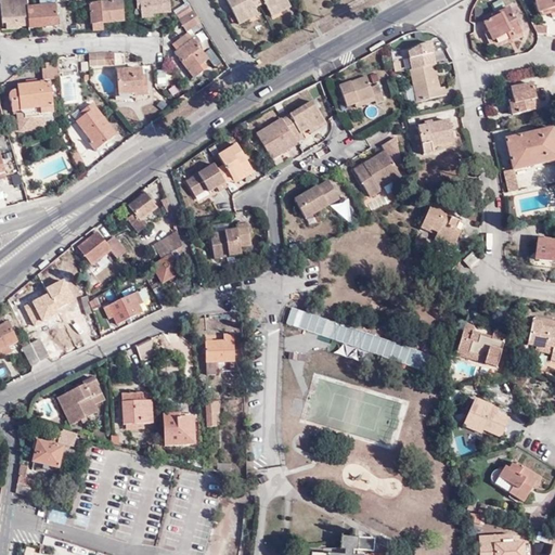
[(18,0),(0,0),(2,24),(5,24),(7,26),(7,29),(18,28),(18,27),(28,26),(27,8),(20,8),(18,0)]
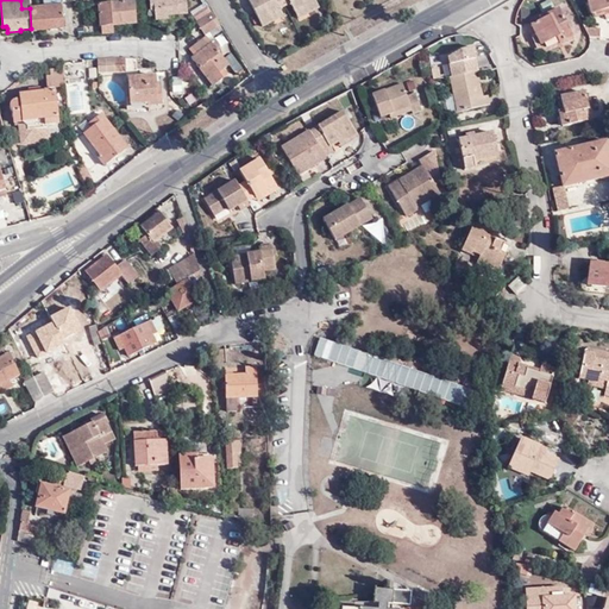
[(43,0),(44,7),(30,8),(32,32),(63,29),(60,0),(43,0)]
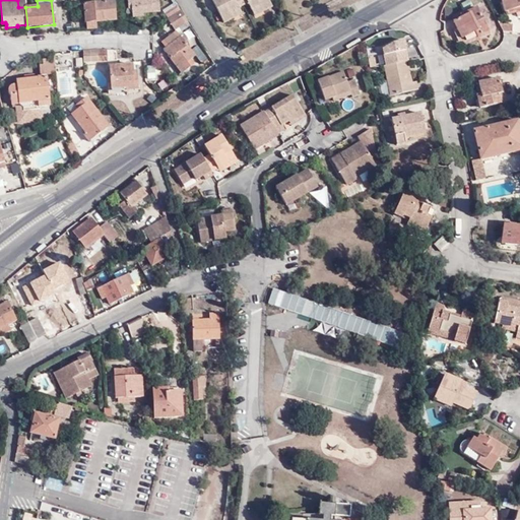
[(129,0),(130,8),(134,7),(135,15),(146,15),(146,11),(161,10),(160,0),(129,0)]
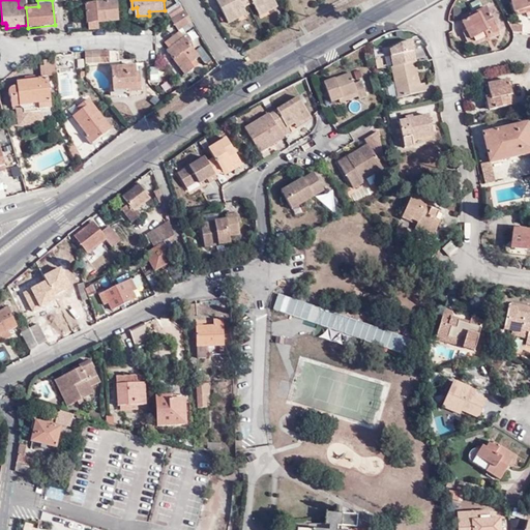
[(213,0),(226,24),(235,20),(232,12),(242,8),(251,4),(254,10),(264,6),(267,12),(276,8),(271,0),(213,0)]
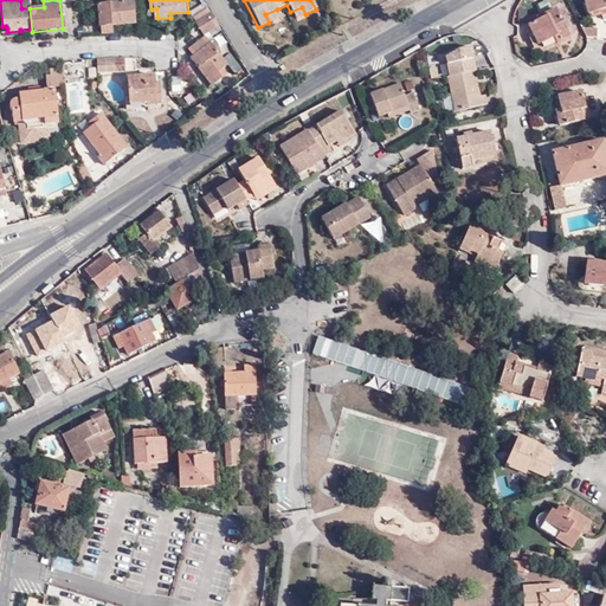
[(605,0),(582,0),(584,2),(582,2),(586,14),(605,8),(605,0)]
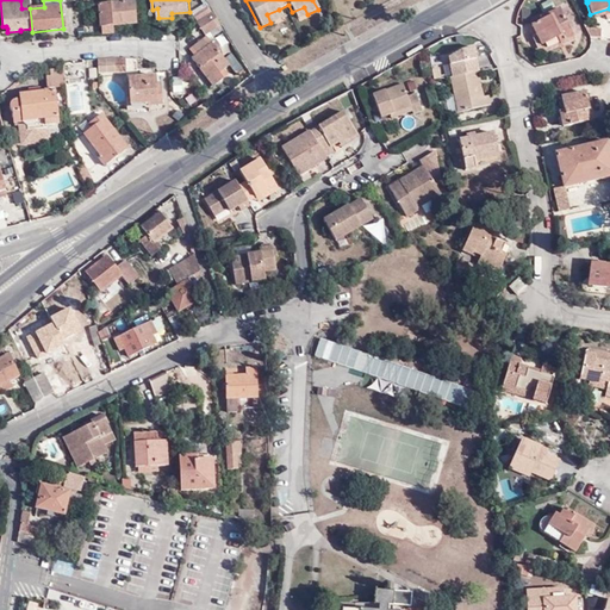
[(137,22),(136,1),(98,4),(100,25),(137,22)]
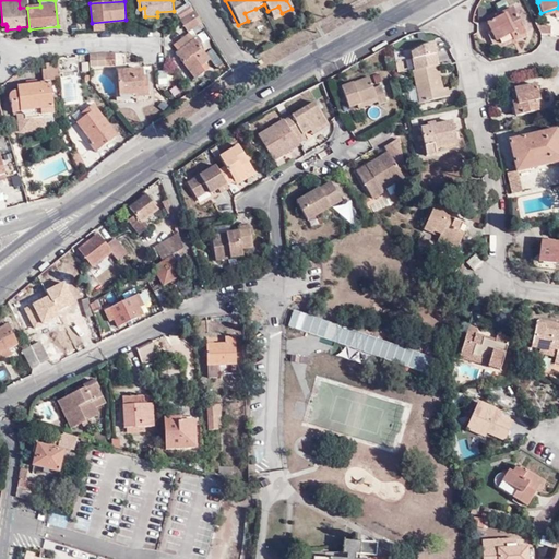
[(178,13),(182,20),(192,12),(189,6),(178,13)]
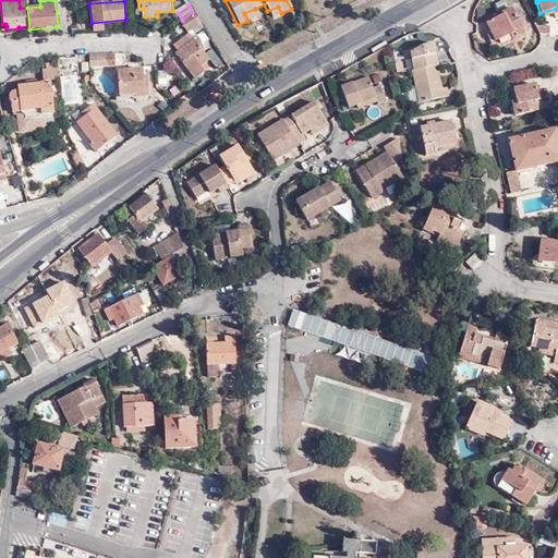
[(271,19),(281,13),(278,7),(267,11),(271,19)]
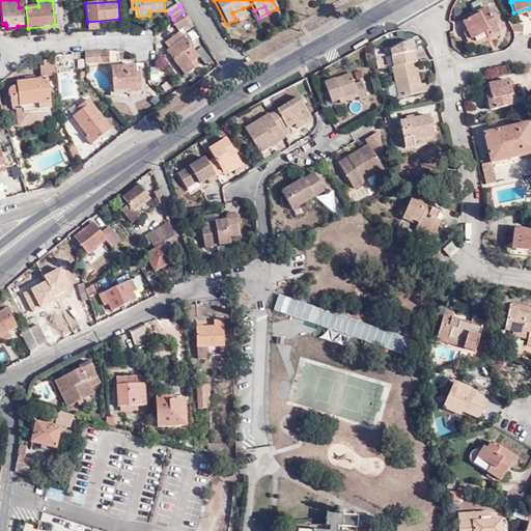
[(485,30),(488,34),(490,35),(498,30),(485,6),(474,12),(475,14),(460,22),(470,39),(473,37),(485,30)]
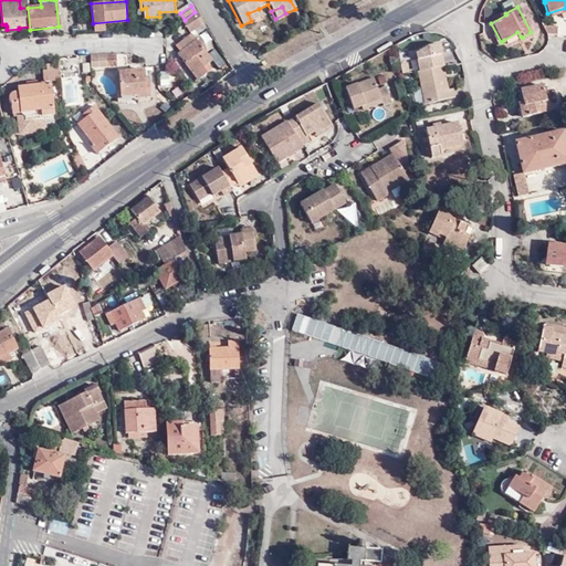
[(248,13),(251,21),(262,16),(259,9),(248,13)]
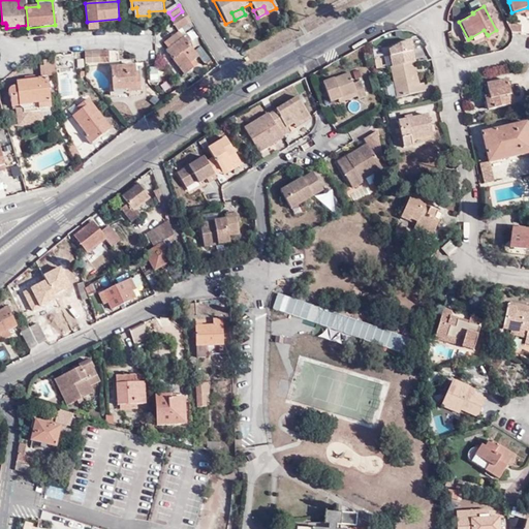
[(189,22),(182,11),(173,19),(180,29),(189,22)]
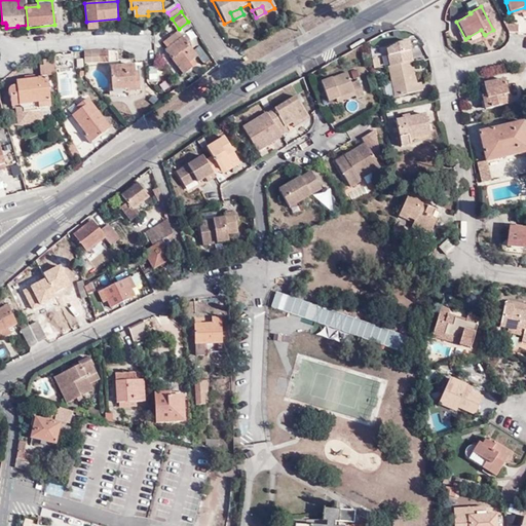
[(471,41),(484,34),(481,30),(468,37),(471,41)]
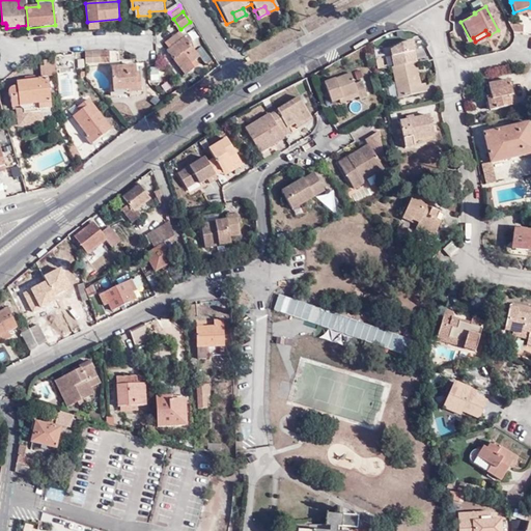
[(169,49),(182,39),(177,33),(165,43),(169,49)]
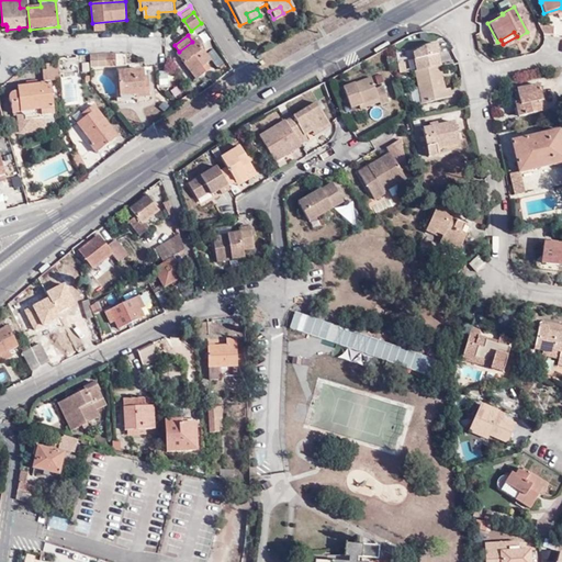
[(199,36),(192,42),(179,52),(177,53),(198,79),(208,72),(203,66),(212,58),(202,46),(205,44),(199,36)]
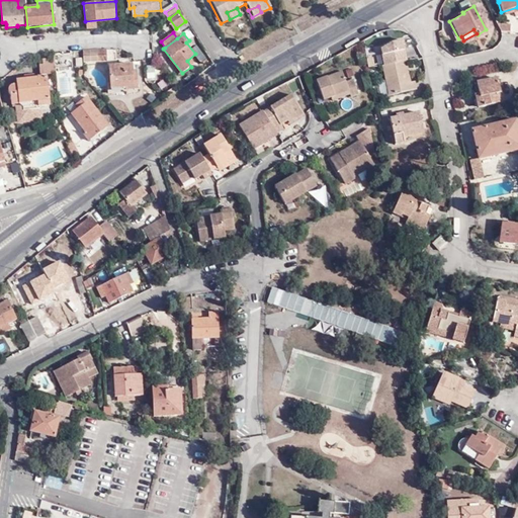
[(97,50),(83,51),(84,63),(98,62),(97,60),(97,51),(97,50)]
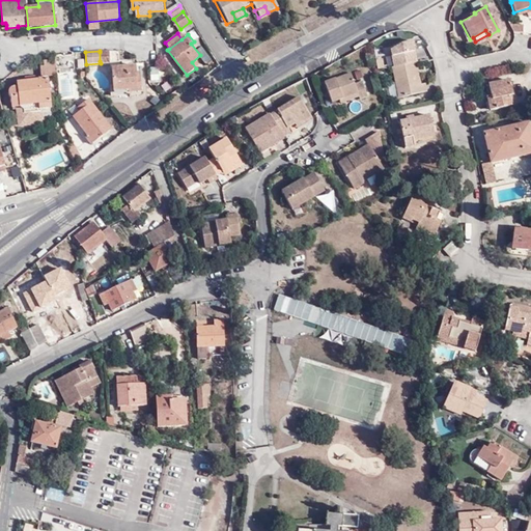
[(110,51),(100,52),(100,61),(110,59),(110,51)]
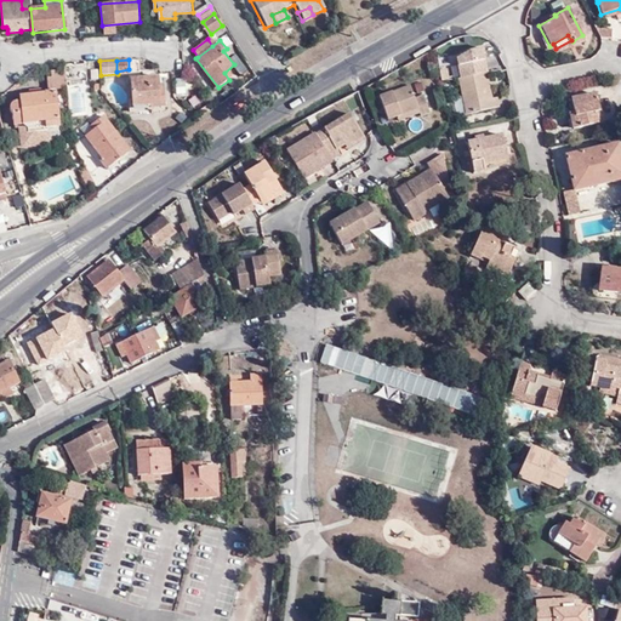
[(64,69),(52,70),(52,77),(49,77),(50,89),(67,87),(64,69)]
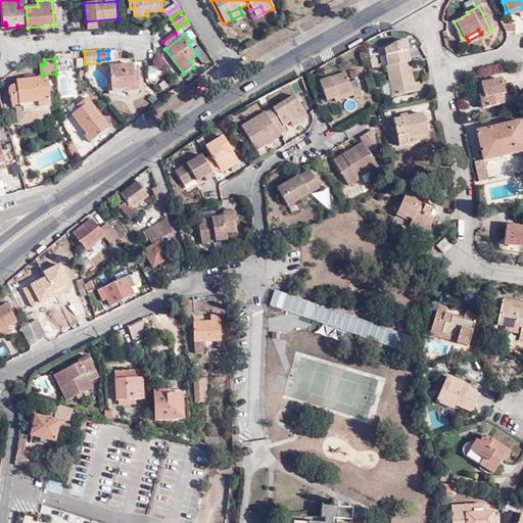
[(408,62),(385,68),(392,97),(420,91),(419,83),(411,85),(408,72),(410,70),(408,62)]
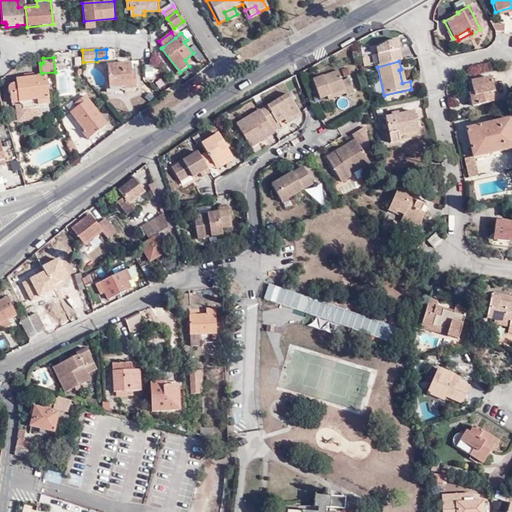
[(125,89),(136,88),(135,71),(132,71),(131,64),(108,65),(110,87),(125,86),(125,89)]
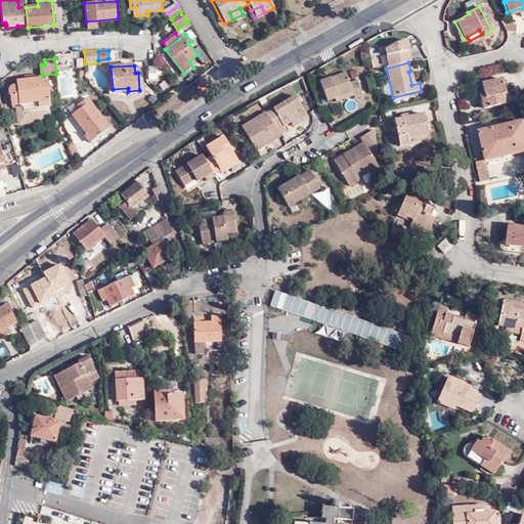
[(354,94),(355,97),(356,99),(363,96),(358,82),(351,85),(347,74),(321,83),(329,102),(337,100),(354,94)]
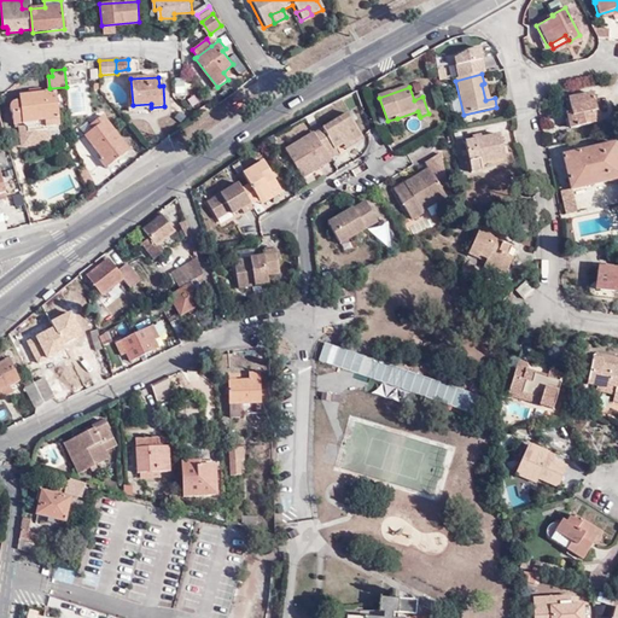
[(46,120),(58,118),(56,92),(21,95),(22,100),(15,100),(11,104),(10,106),(11,110),(13,112),(15,124),(23,123),(28,127),(28,132),(23,136),(24,144),(29,145),(36,145),(40,144),(47,141),(46,129),(47,129),(47,126),(46,120)]
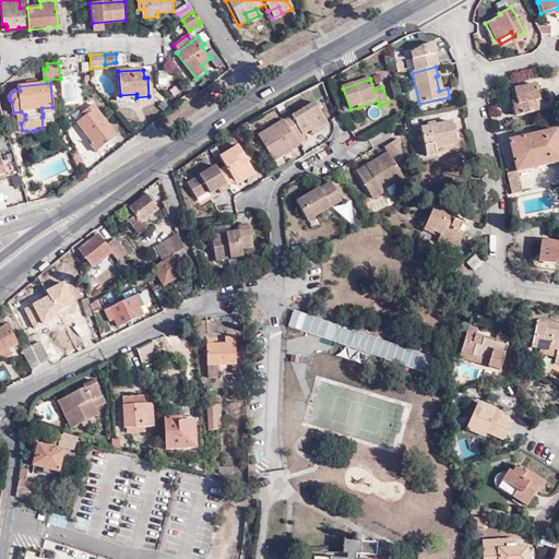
[(537,83),(514,87),(518,104),(514,105),(515,115),(542,110),(537,83)]
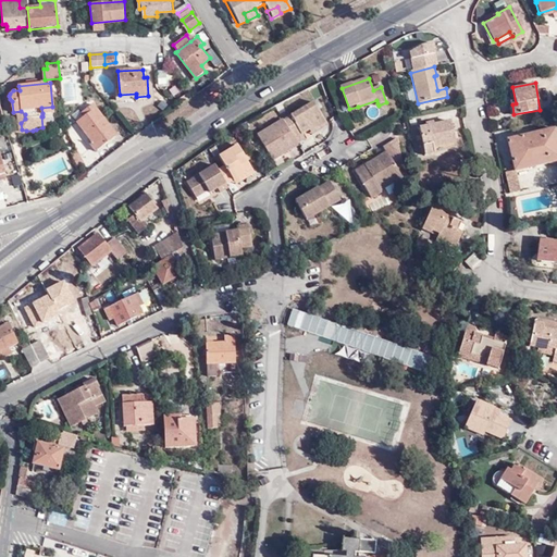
[(359,110),(378,103),(376,100),(358,107),(359,110)]
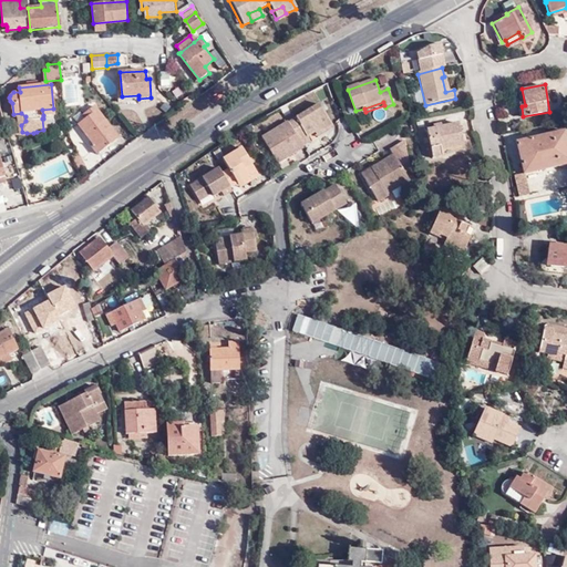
[(92,104),(81,114),(83,117),(78,122),(93,141),(90,145),(98,153),(117,136),(92,104)]
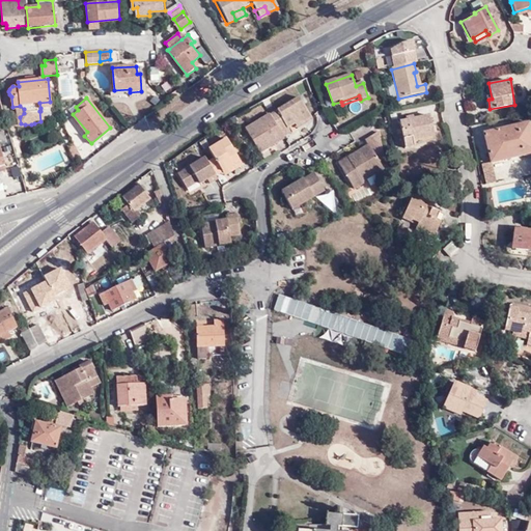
[(272,115),(285,138),(291,134),(288,129),(295,123),(297,128),(311,117),(300,99),(272,115)]
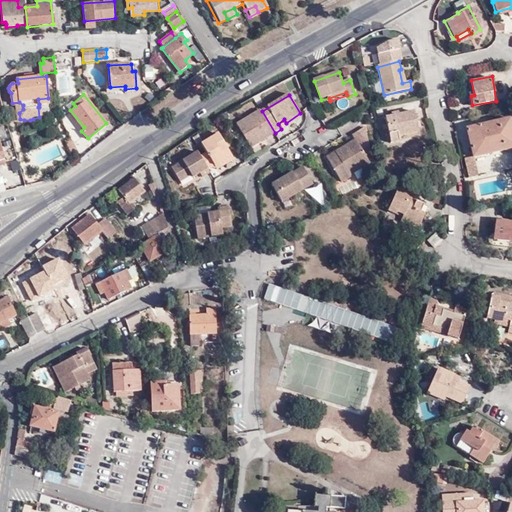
[(251,148),(275,134),(275,133),(262,111),(237,125),(251,148)]
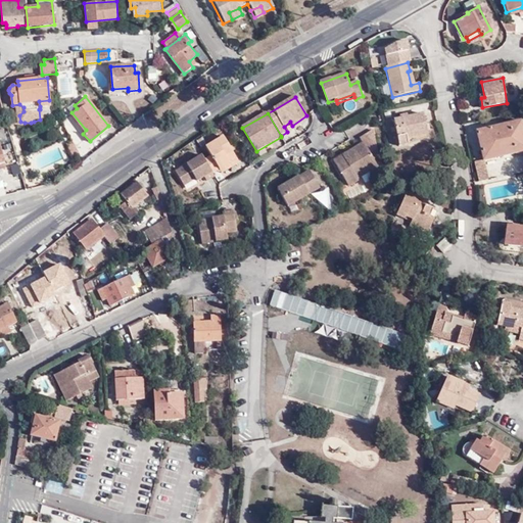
[(426,113),(395,122),(400,145),(410,144),(409,139),(430,134),(426,113)]
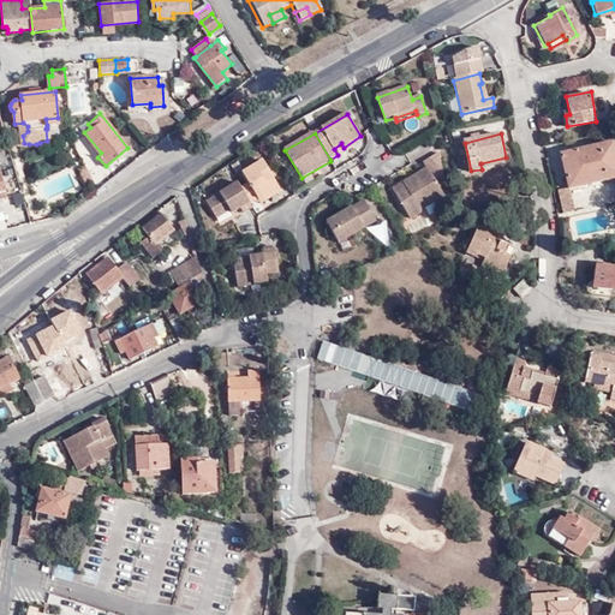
[(363,139),(360,136),(344,148),(346,150),(363,139)]
